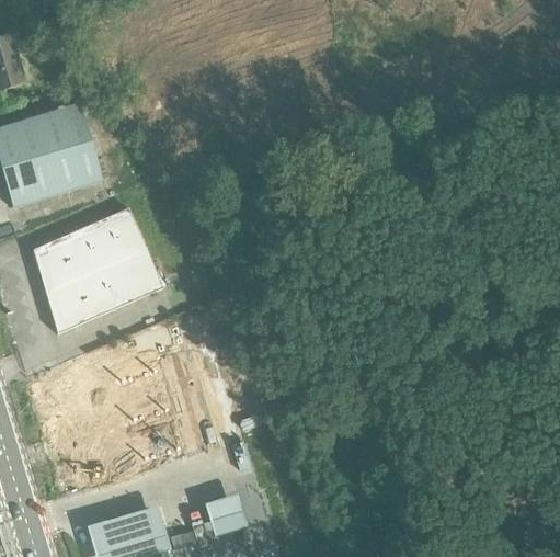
[(0,89),(26,81),(12,31),(0,34),(0,89)]
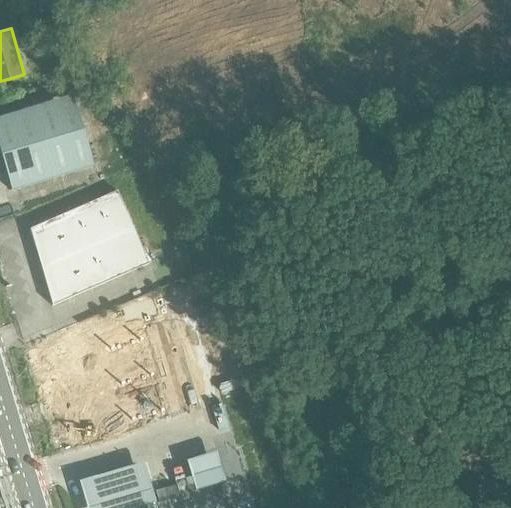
[(72,94),(0,115),(0,150),(11,188),(93,164),(72,94)]
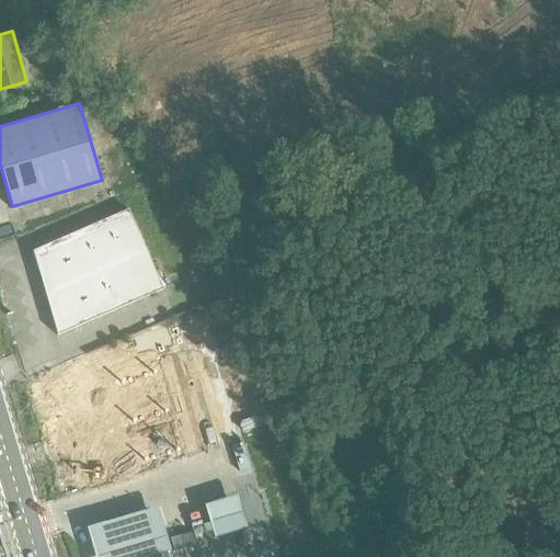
[(0,205),(0,228),(10,225),(3,205),(0,205)]
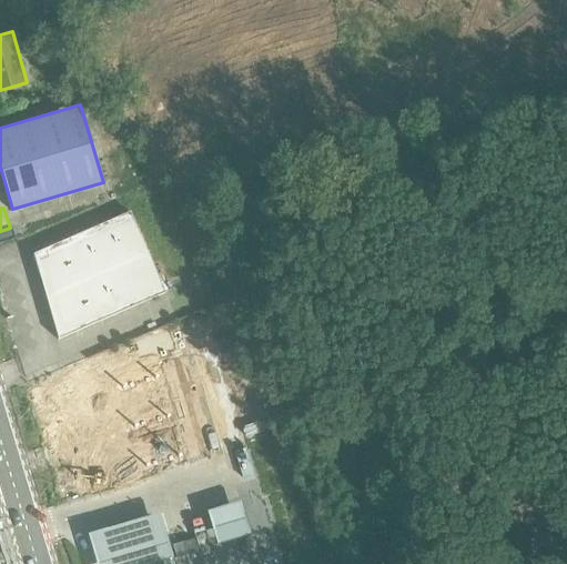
[(58,336),(165,289),(130,209),(33,251),(58,336)]
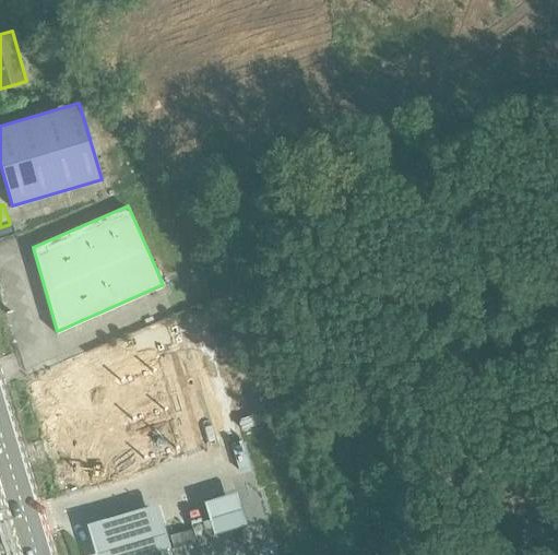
[(165,353),(103,370),(137,484),(197,468),(165,353)]
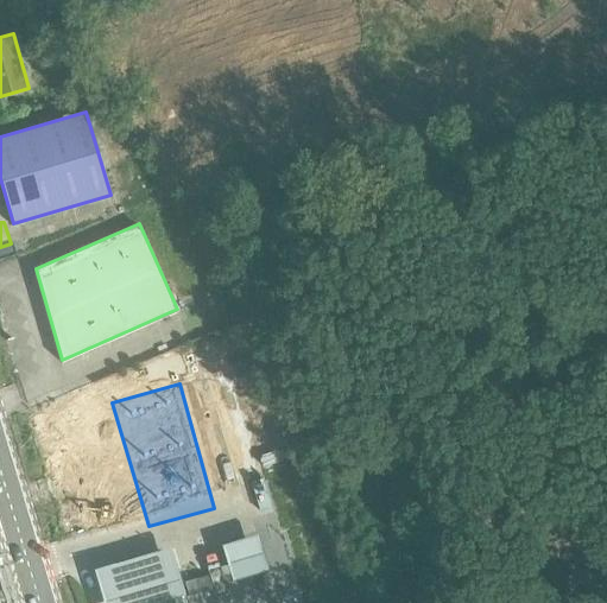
[(238,573),(272,562),(260,526),(226,539),(238,573)]
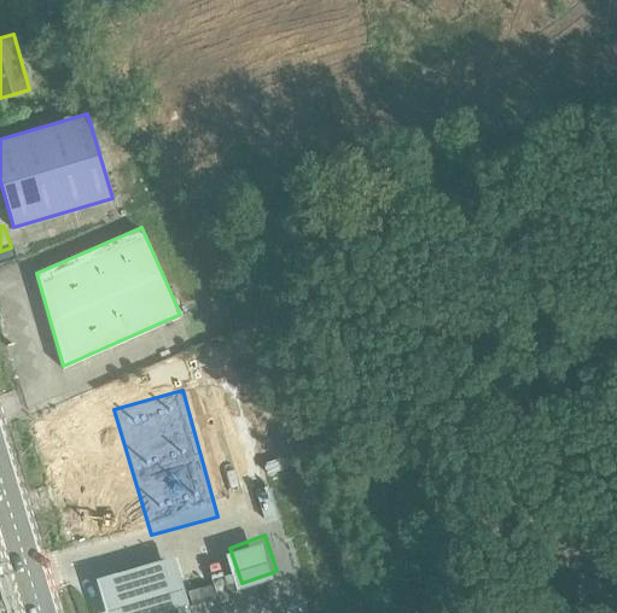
[(174,565),(98,585),(105,612),(185,612),(187,612),(174,565)]
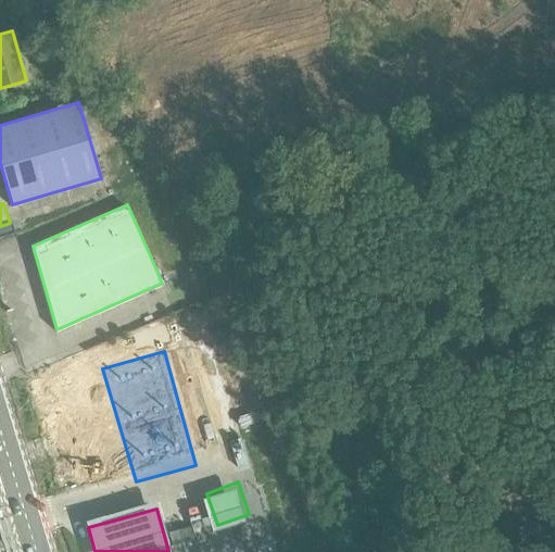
[(190,517),(172,524),(176,538),(196,530),(190,517)]
